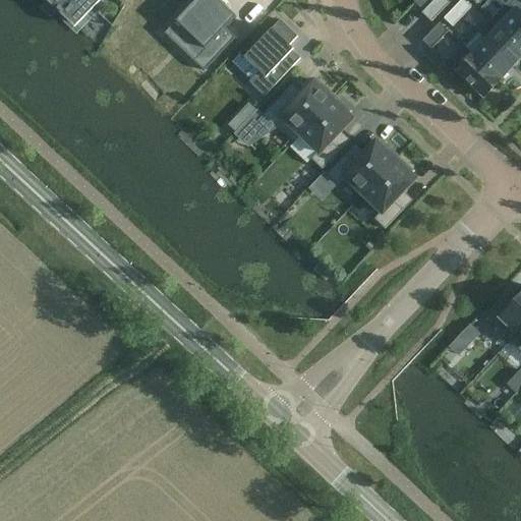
[(45,0),(75,29),(102,0),(45,0)]
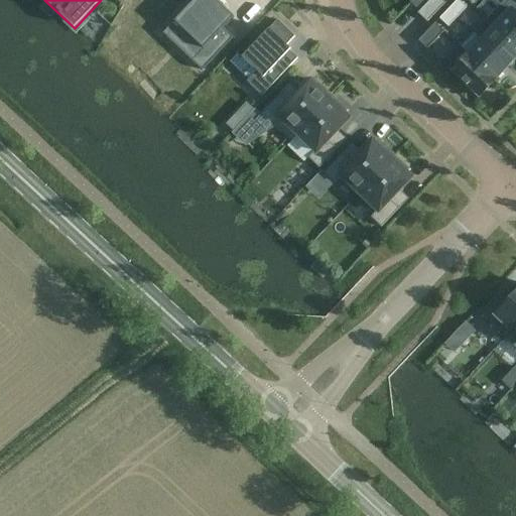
[(232,20),(209,0),(195,0),(171,27),(202,53),(197,59),(192,63),(202,72),(231,39),(222,31),(232,20)]
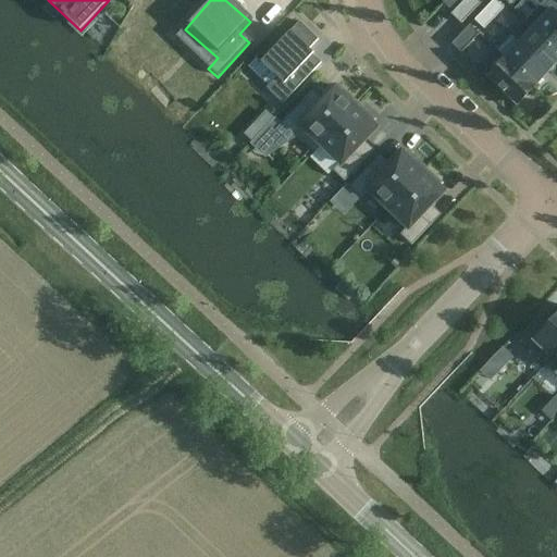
[(466,0),(453,15),(461,24),(480,5),(473,0),(466,0)]
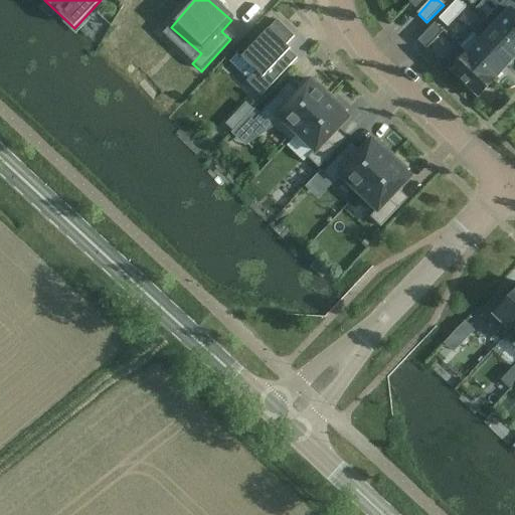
[(448,10),(456,18),(466,8),(457,0),(448,10)]
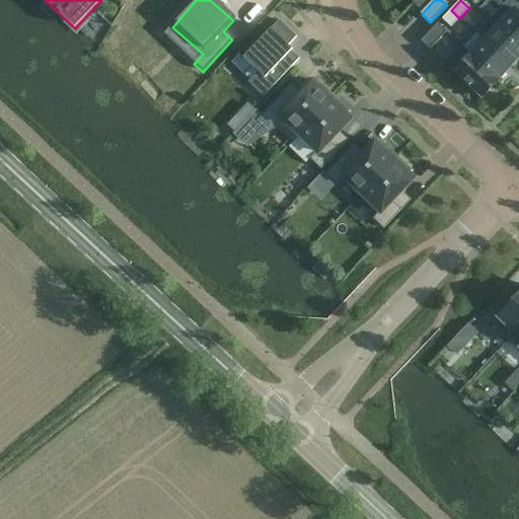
[(518,0),(508,0),(490,20),(497,27),(518,49),(518,0)]
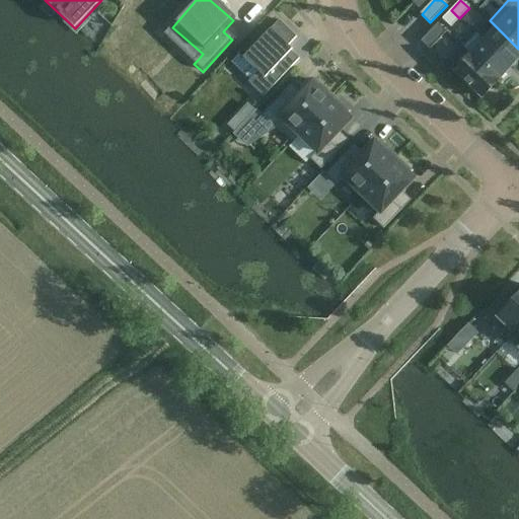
[(459,18),(451,10),(442,20),(450,28),(459,18)]
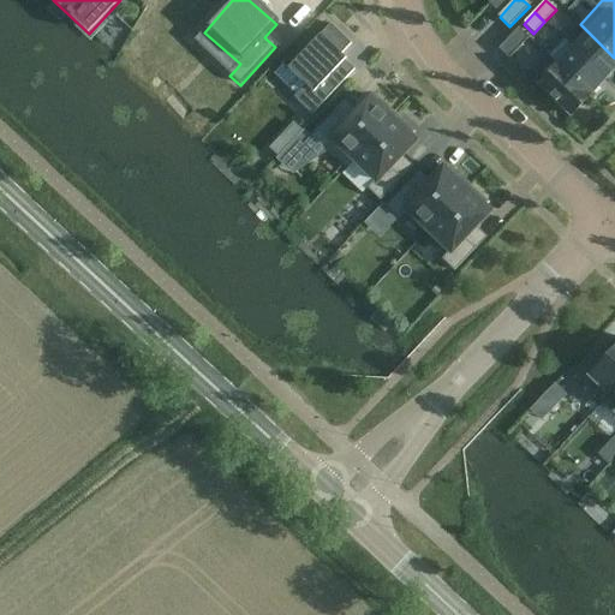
[(329,23),(284,71),(299,87),(290,95),(308,113),(352,67),(345,61),(347,59),(341,53),(351,45),(329,23)]
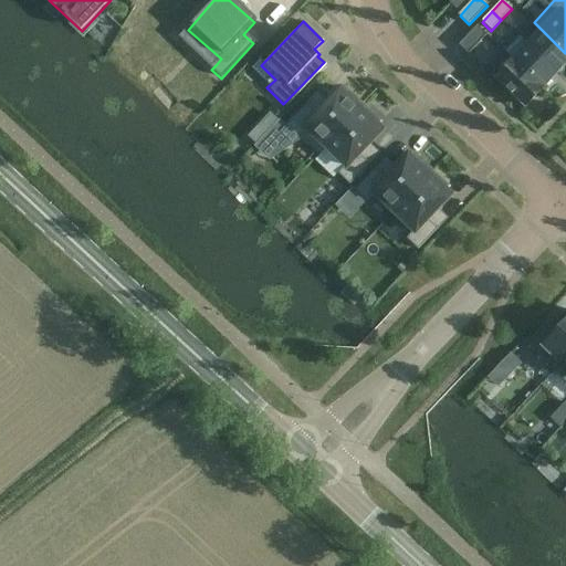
[(486,35),(478,27),(459,45),(469,54),(486,35)]
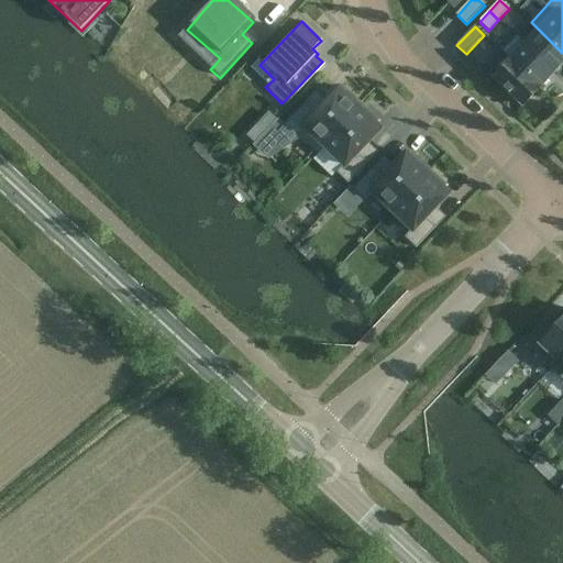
[(562,64),(562,53),(539,30),(525,44),(554,73),(562,64)]
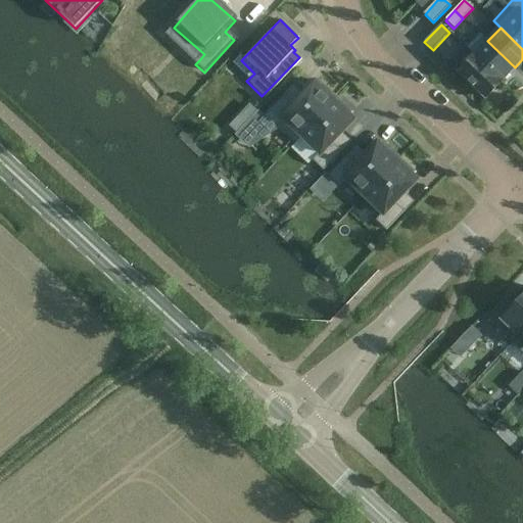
[(515,67),(487,41),(474,55),(503,82),(515,67)]
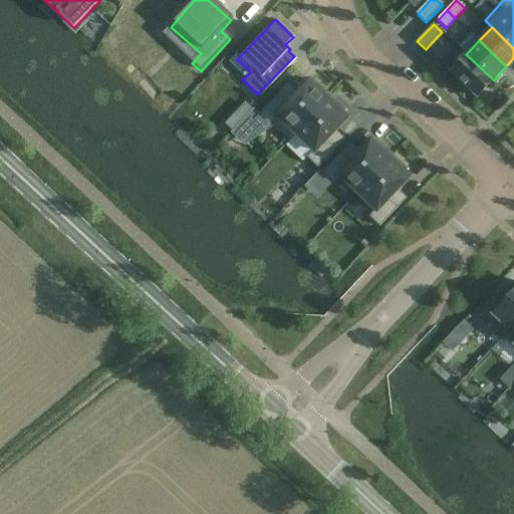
[(494,80),(466,54),(459,47),(443,64),(477,97),(494,80)]
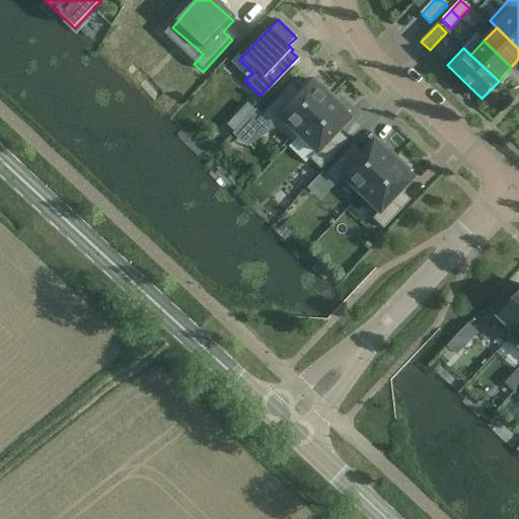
[(316,87),(312,83),(291,105),(281,96),(256,123),(267,132),(274,125),(292,142),(335,97),(319,83),(316,87)]
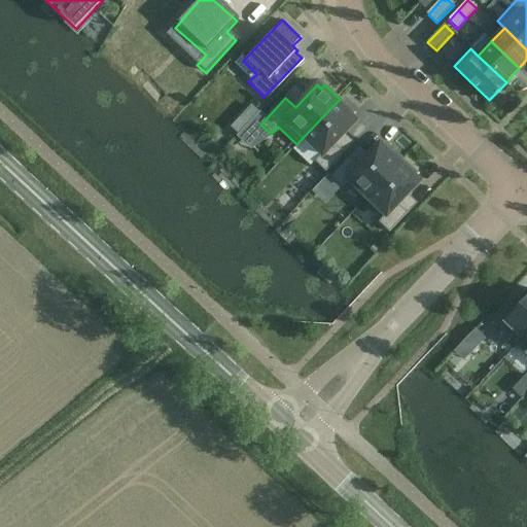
[(335,144),(356,121),(352,117),(355,113),(340,99),(296,144),(297,145),(304,138),(321,155),(315,163),(325,172),(344,153),(335,144)]
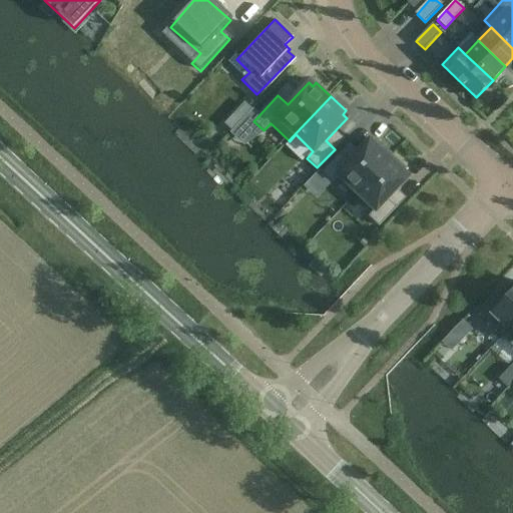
[(375,144),(371,141),(350,163),(340,154),(322,172),(333,182),(340,175),(357,192),(393,155),(378,141),(375,144)]
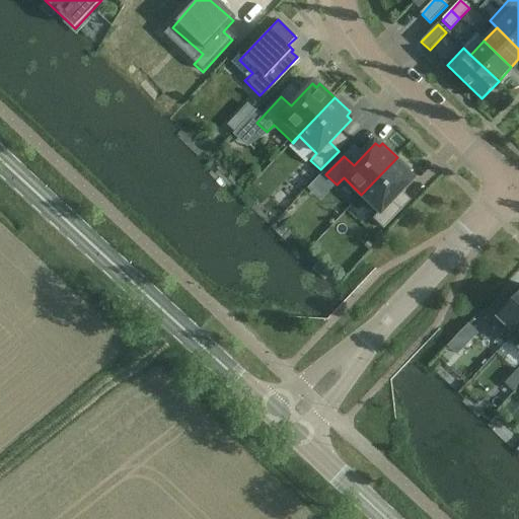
[(383,229),(401,211),(392,202),(414,179),(409,175),(413,171),(397,157),(361,195),(379,213),(373,219),(383,229)]
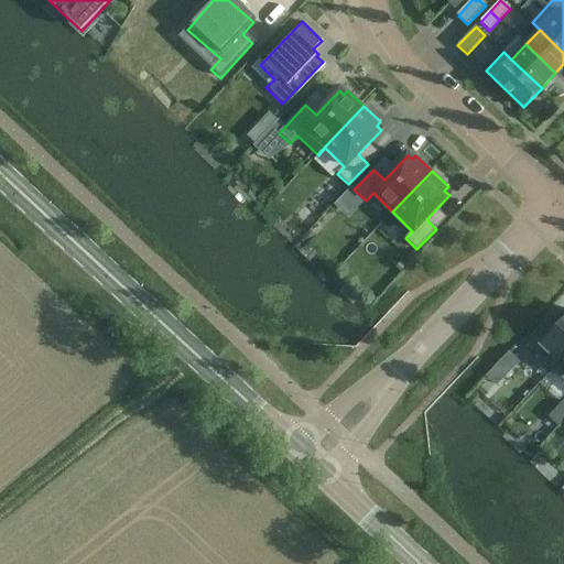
[(543,323),(524,343),(552,368),(563,355),(563,317),(552,331),(543,323)]
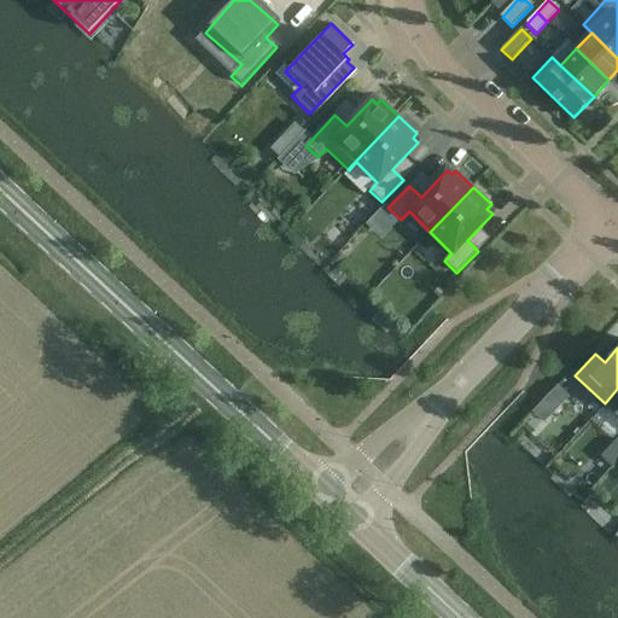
[(617,389),(605,403),(604,406),(605,407),(617,419),(617,389)]
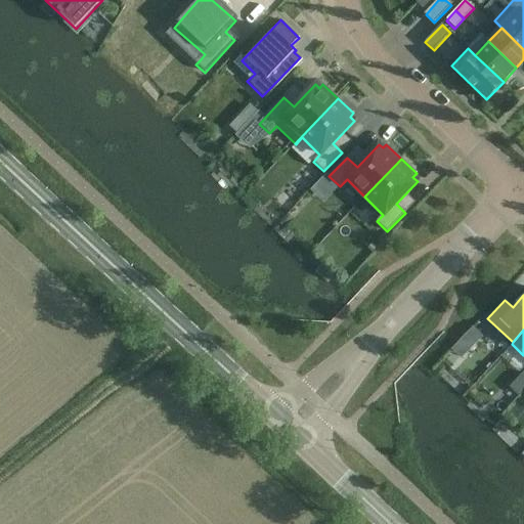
[(461,341),(453,348),(461,354),(472,343),(466,336),(461,341)]
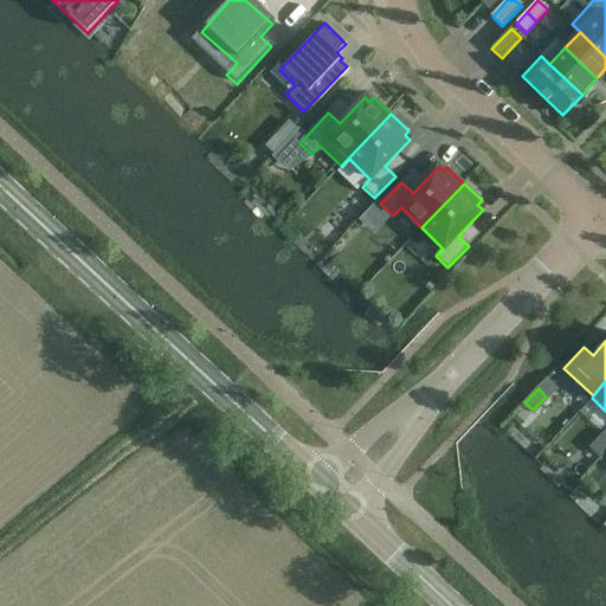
[(605,431),(588,449),(599,458),(605,450),(605,431)]
